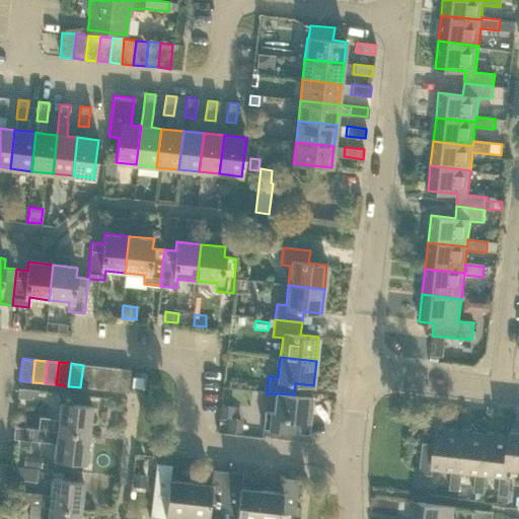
[(92,388),(94,366),(83,365),(80,387),(92,388)]
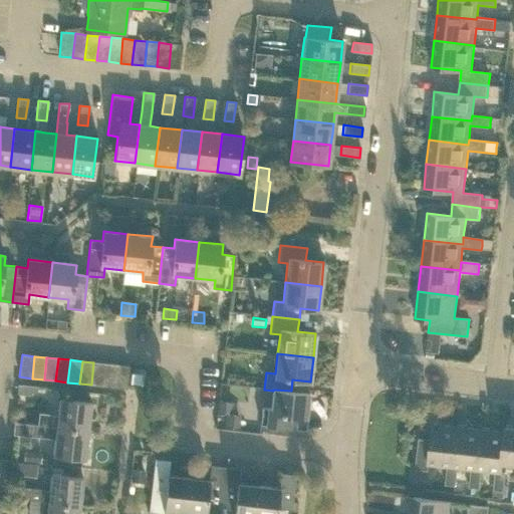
[(105,363),(93,362),(91,384),(102,387),(105,363)]
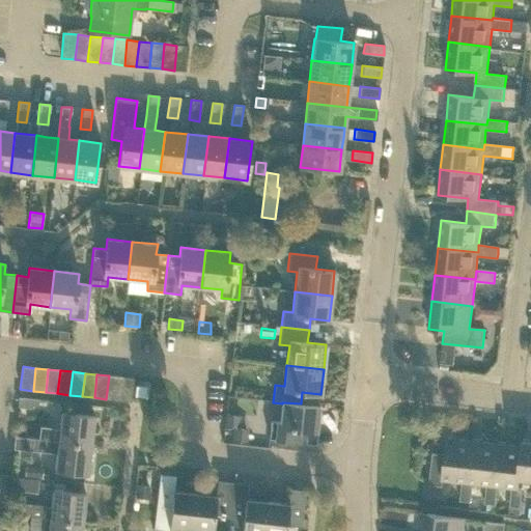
[(118,400),(121,376),(109,375),(106,399),(118,400)]
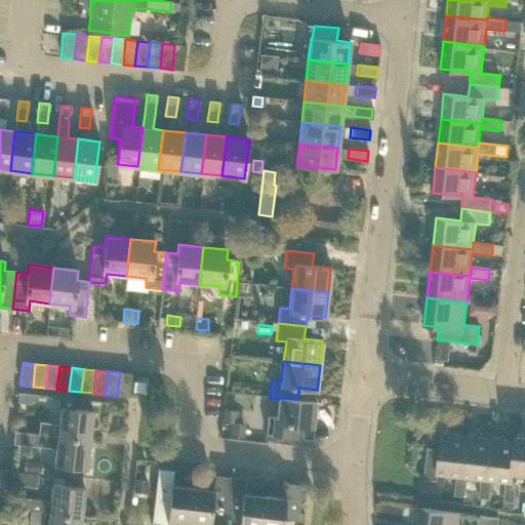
[(131,374),(120,372),(117,396),(129,397),(131,374)]
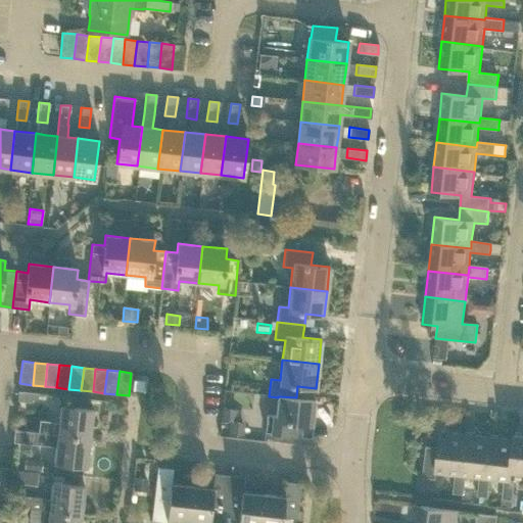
[(143,381),(133,380),(132,390),(142,391),(143,381)]
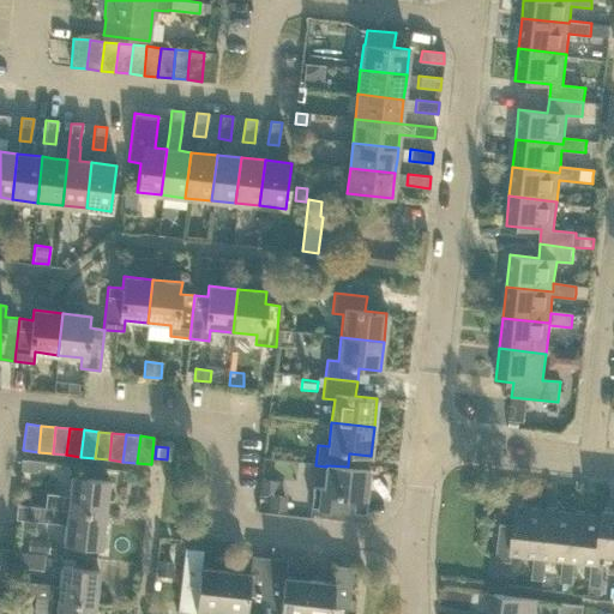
[(368,469),(356,468),(326,465),(326,467),(324,489),(313,488),(312,506),(353,511),(355,498),(366,499),(368,469)]
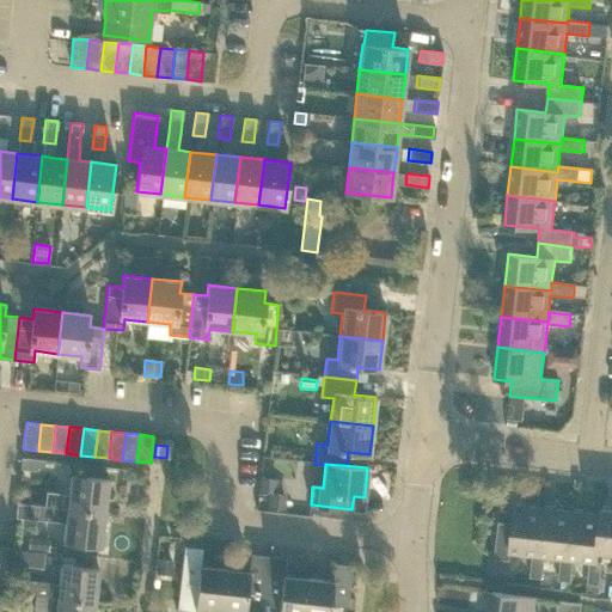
[(46,491),(44,505),(104,510),(108,479),(71,475),(68,494),(46,491)]
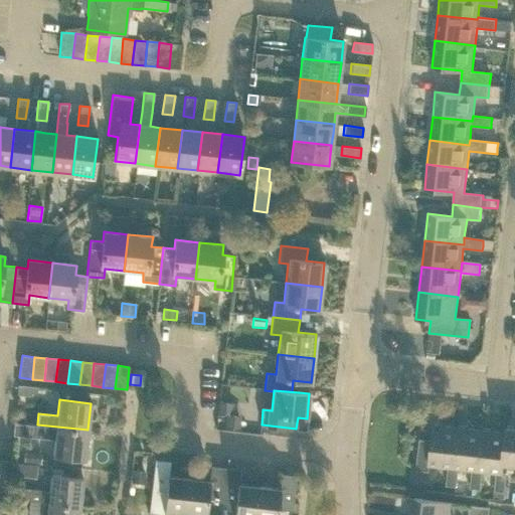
[(239,428),(241,414),(232,413),(233,402),(217,401),(216,413),(225,414),(223,426),(239,428)]
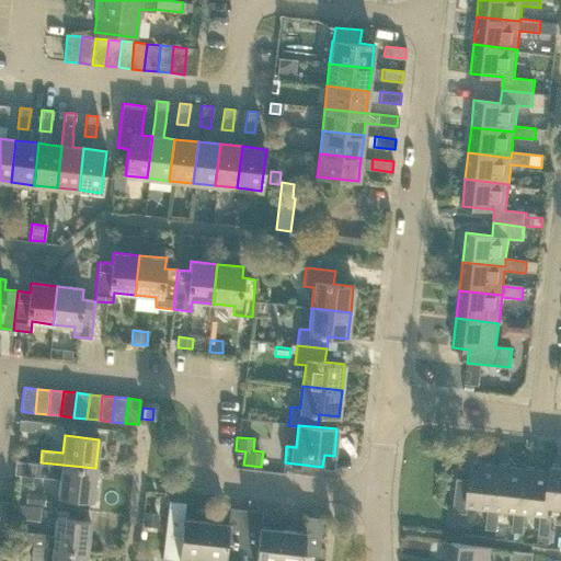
[(15,461),(14,473),(60,479),(58,496),(59,496),(58,505),(88,508),(89,500),(92,500),(95,468),(41,462),(41,464),(15,461)]
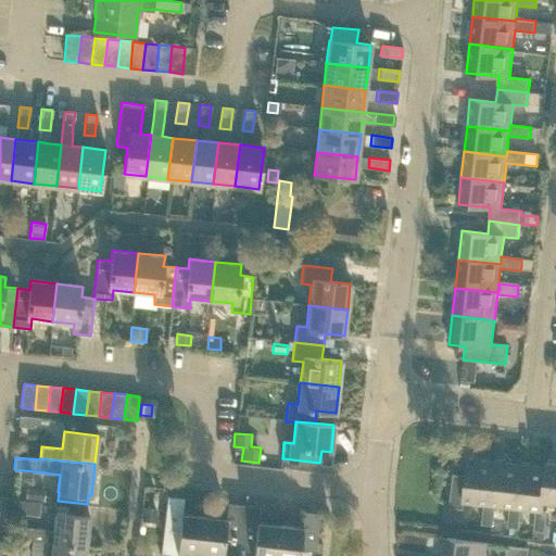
[(483,504),(480,523),(487,523),(491,525),(493,505),(489,505),(494,462),(468,458),(466,477),(453,475),(449,507),(450,507),(449,519),(460,521),(463,501),(483,504)]
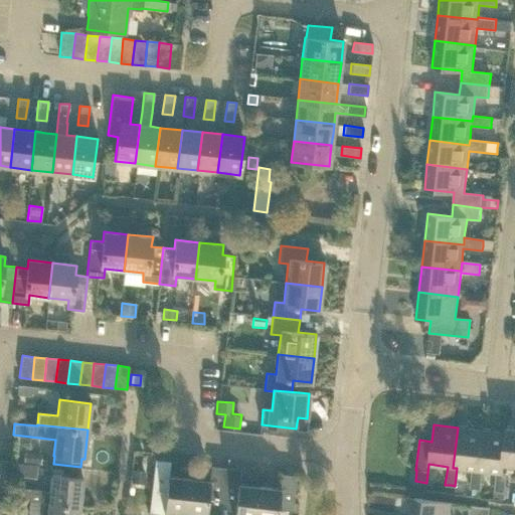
[(458,427),(453,468),(457,468),(471,470),(469,489),(479,490),(481,471),(476,470),(481,431),(458,427)]
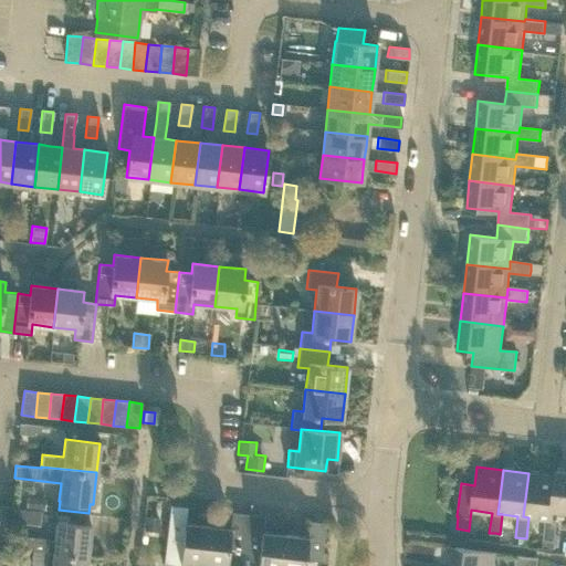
[(565,471),(556,471),(555,477),(552,510),(565,511),(565,471)]
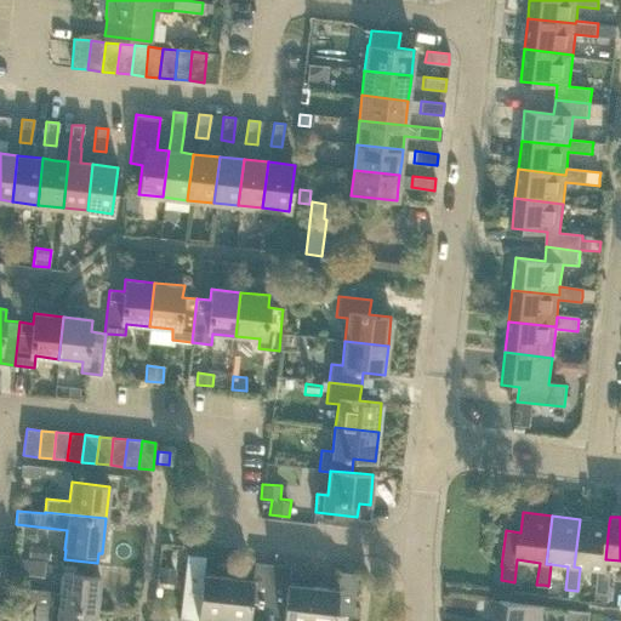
[(609,523),(580,519),(574,567),(580,568),(597,569),(594,591),(607,593),(609,569),(604,569),(605,559),(609,523)]
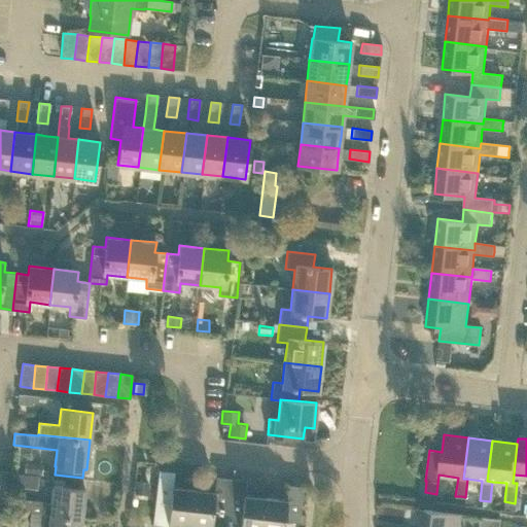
[(25,462),(24,473),(41,476),(42,464),(25,462)]
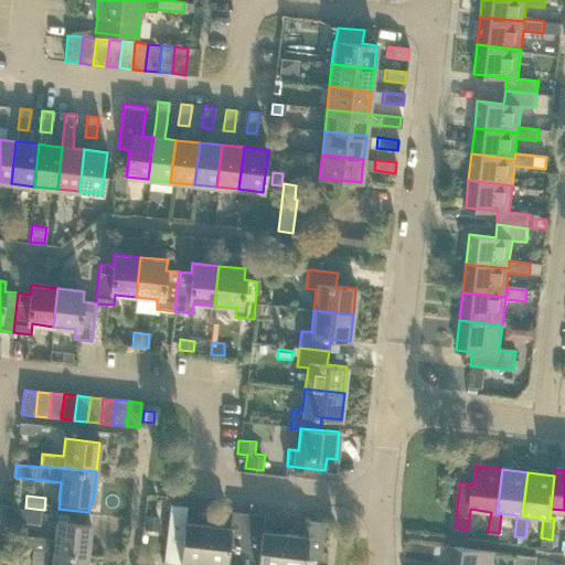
[(32,510),(16,508),(16,518),(31,519),(32,510)]
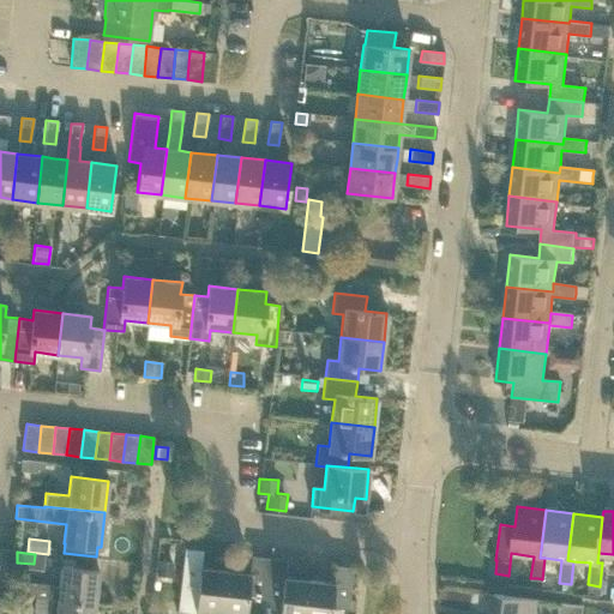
[(158,563),(156,575),(173,577),(174,564),(158,563)]
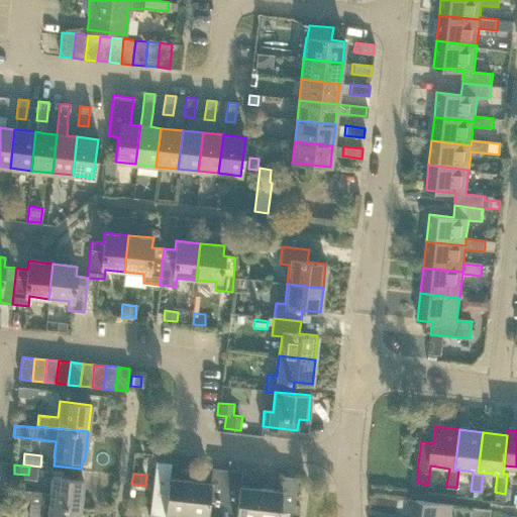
[(151,497),(149,515),(165,516),(165,515),(185,516),(186,516),(191,481),(168,478),(153,477),(152,486),(151,497)]
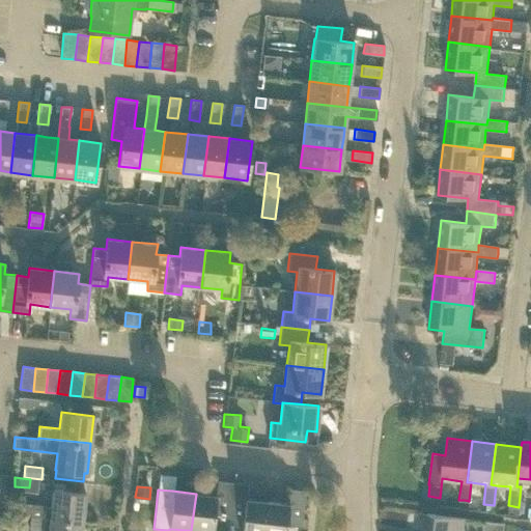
[(82,522),(85,494),(52,491),(51,507),(11,503),(10,513),(30,515),(82,522)]
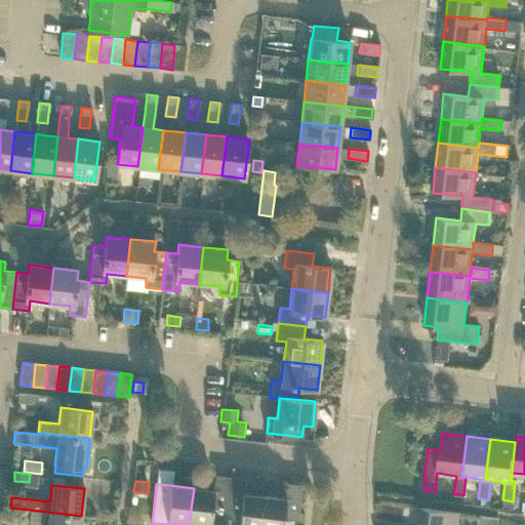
[(194,488),(189,524),(209,524),(210,519),(226,521),(226,519),(227,519),(229,501),(213,499),(214,490),(194,488)]
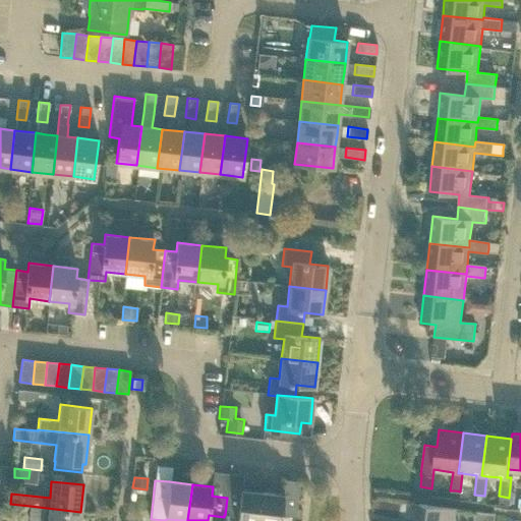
[(227,498),(225,515),(238,517),(237,520),(261,520),(264,493),(241,489),(240,500),(227,498)]
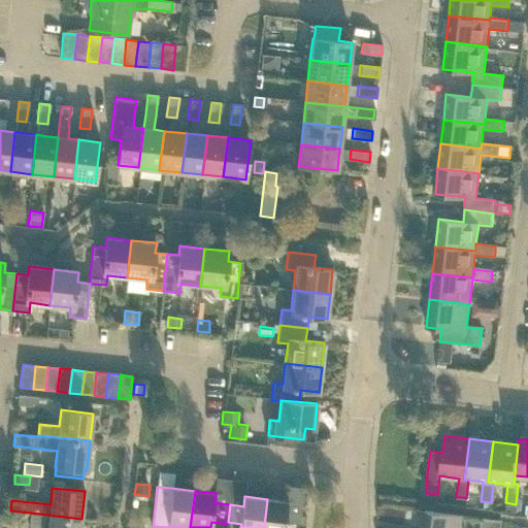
[(267,499),(264,527),(284,527),(285,523),(299,524),(300,513),(301,503),(288,501),(267,499)]
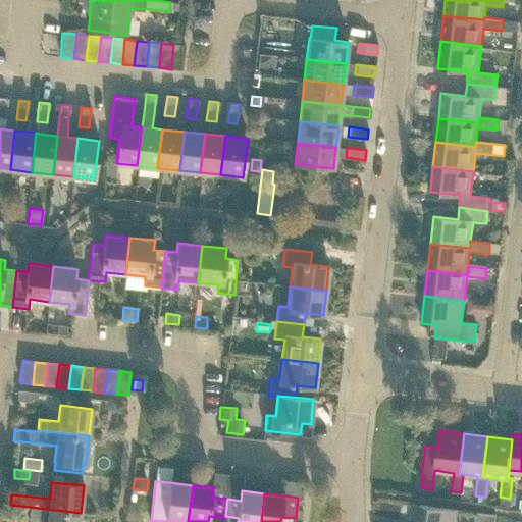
[(415,521),(455,521),(457,510),(418,505),(415,521)]
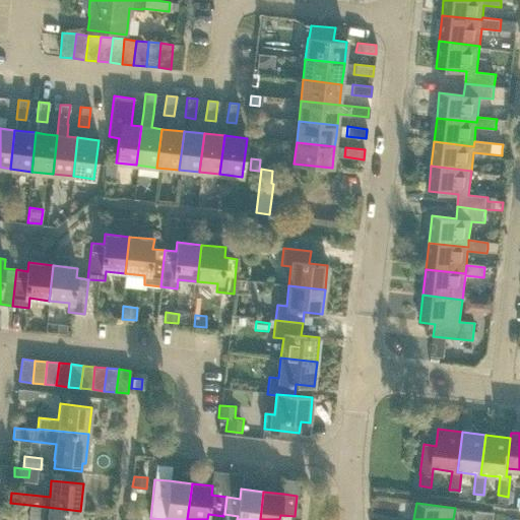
[(79,519),(80,511),(29,505),(28,519),(42,519),(79,519)]
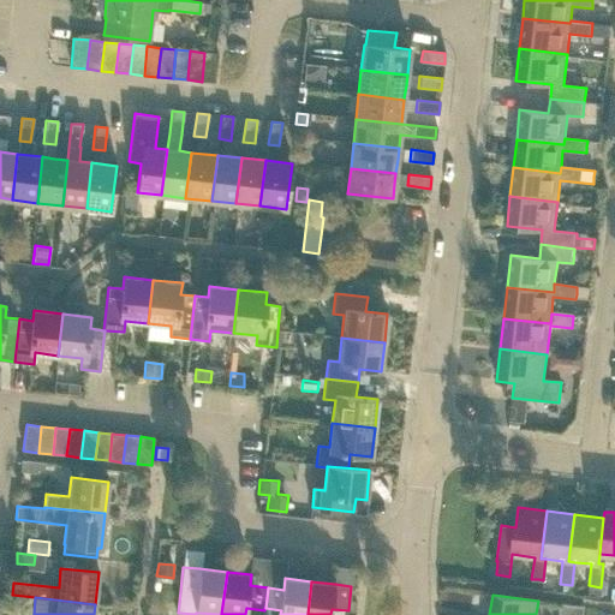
[(561,604),(559,614),(583,614),(584,605),(561,604)]
